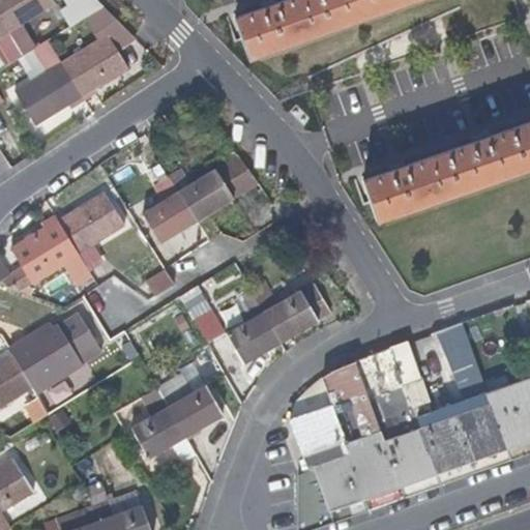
[(53,4),(50,0),(0,0),(0,21),(22,56),(31,50),(34,48),(21,25),(53,4)]
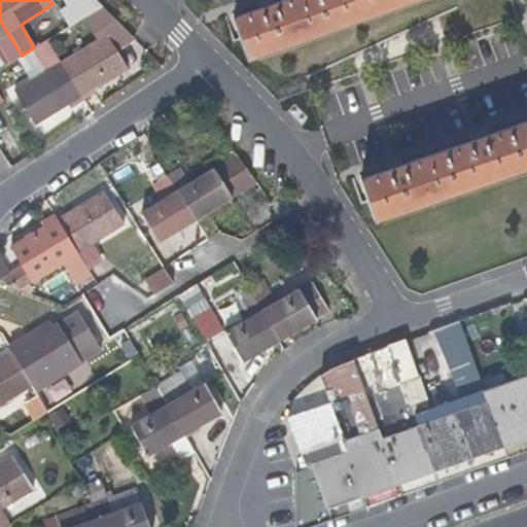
[(81,19),(100,7),(93,0),(76,0),(60,10),(69,26),(81,19)]
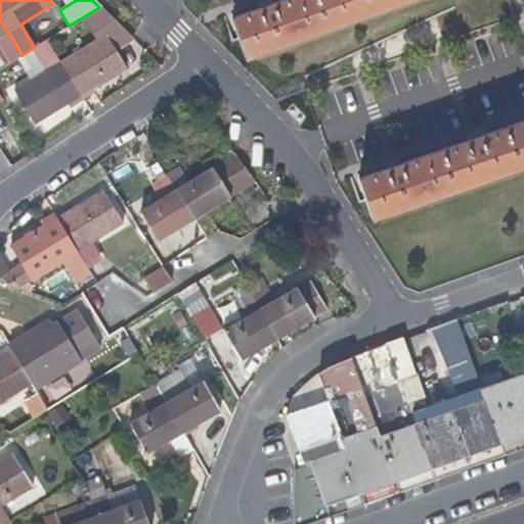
[(280,0),(230,18),(245,60),(408,0),(280,0)]
